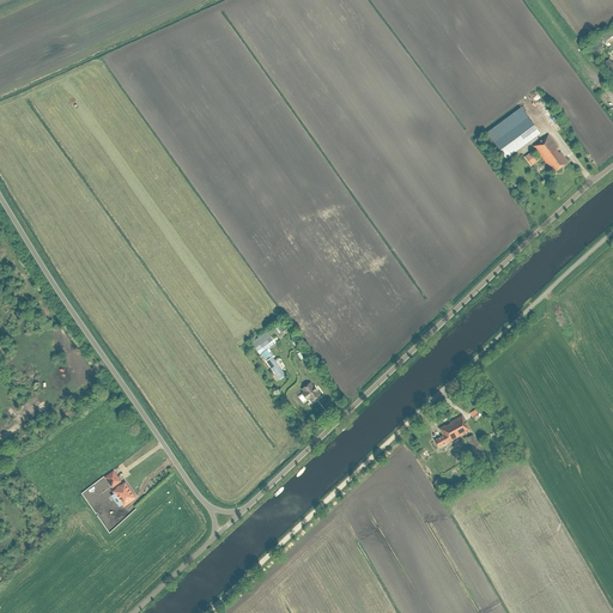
[(601,43),(599,38),(588,47),(594,54),(604,46),(601,43)]
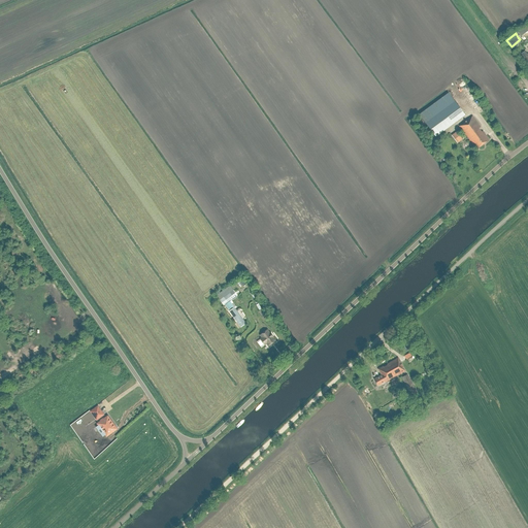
[(465,116),(452,97),(454,96),(451,92),(449,93),(419,114),(435,137),(465,116)]
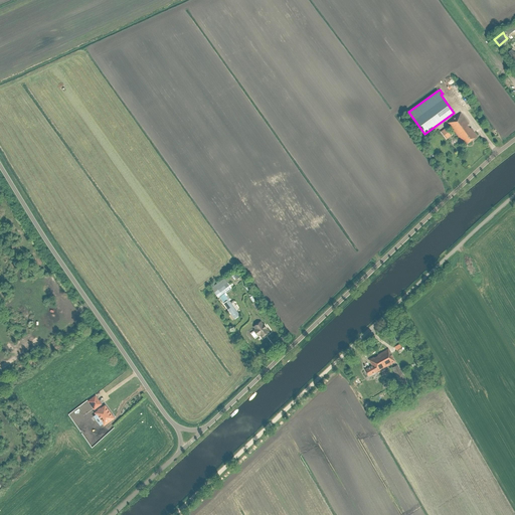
[(461,113),(448,123),(465,146),(477,137),(471,128),(470,129),(467,126),(469,124),(461,113)]
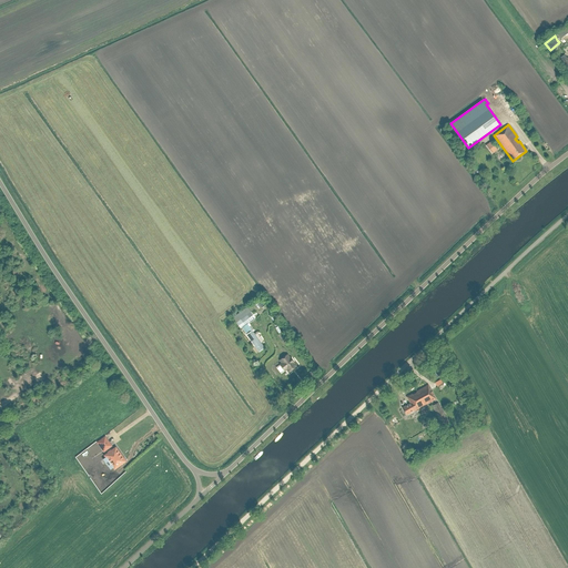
[(485,146),(492,154),(498,150),(493,141),(485,146)]
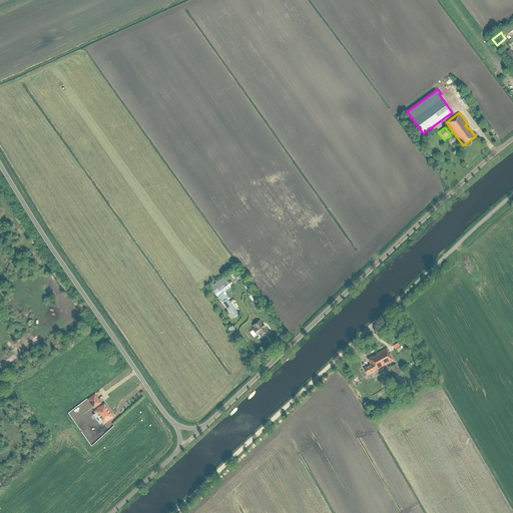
[(215,290),(223,302),(227,299),(228,300),(229,299),(224,292),(230,288),(226,283),(215,290)]
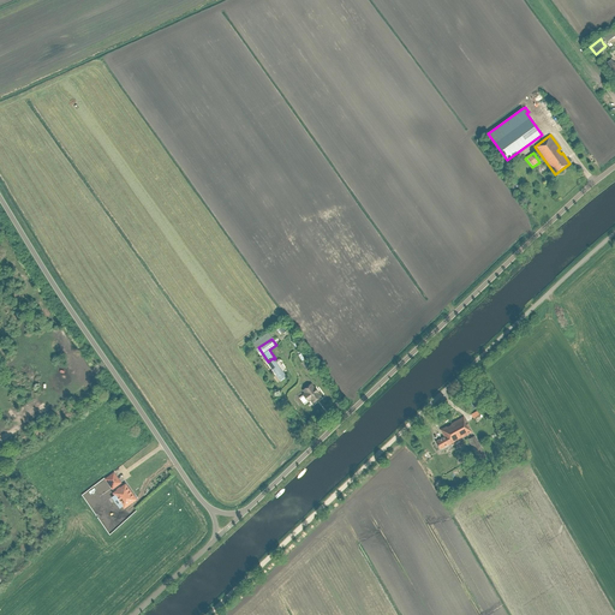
[(284,372),(274,359),(273,358),(268,362),(267,363),(278,377),(284,372)]
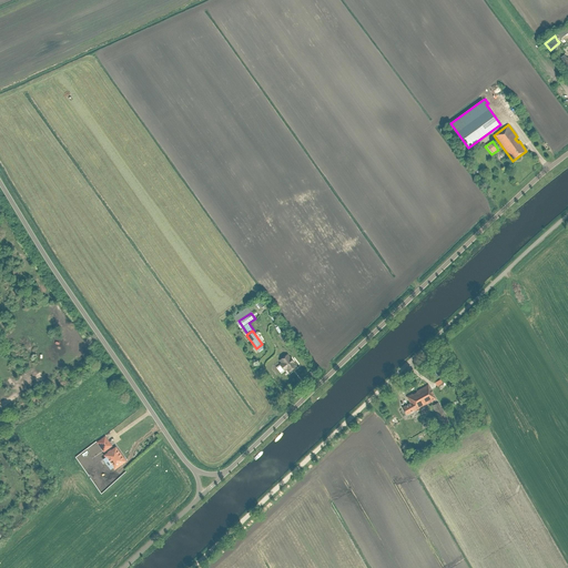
[(287,355),(280,361),(282,364),(280,365),(284,372),(286,369),(288,373),(296,367),(293,363),(294,363),(291,358),(290,359),(287,355)]
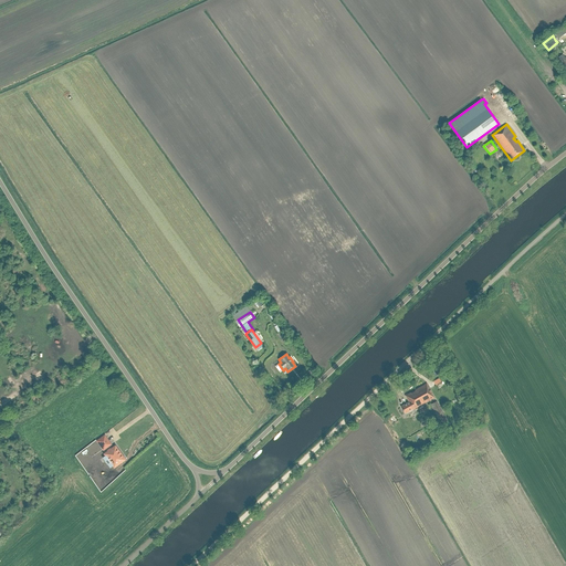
[(427,384),(416,390),(423,405),(435,398),(427,384)]
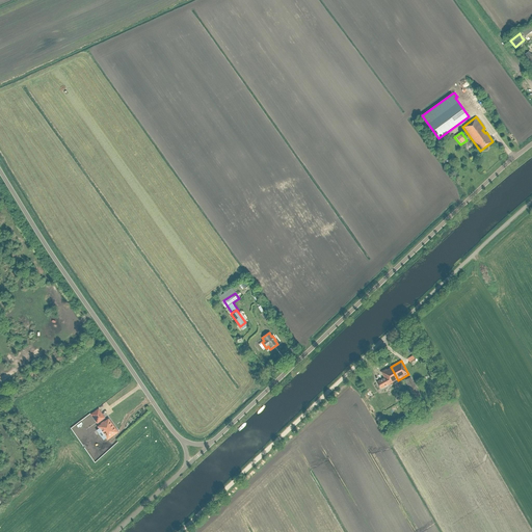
[(384,378),(376,382),(380,390),(388,384),(389,386),(398,380),(391,367),(380,372),(384,378)]
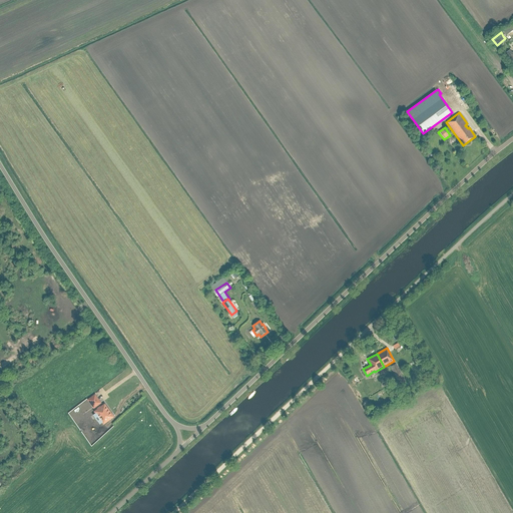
[(406,382),(396,364),(390,367),(400,385),(406,382)]
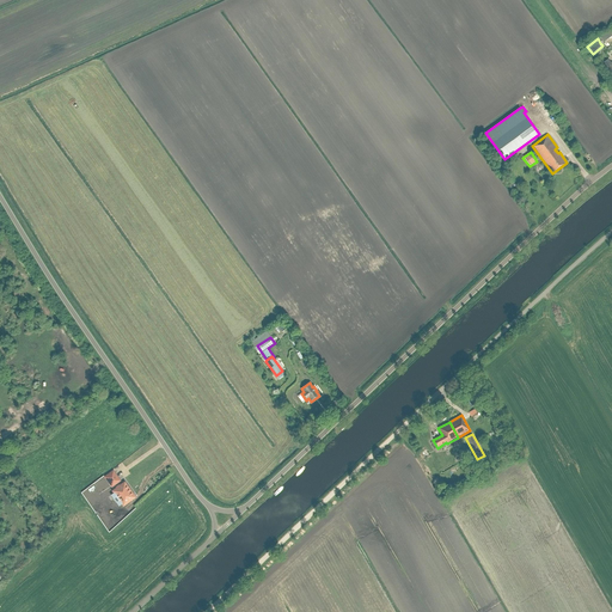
[(114,475),(108,479),(112,487),(120,482),(114,475)]
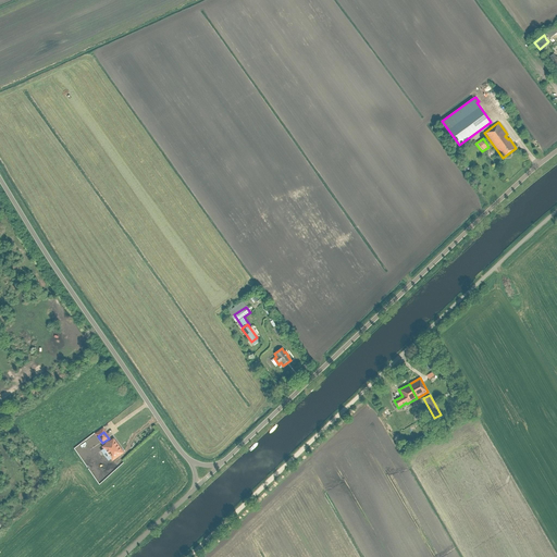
[(106,445),(102,447),(112,461),(120,456),(119,454),(120,453),(113,443),(114,441),(113,438),(109,443),(108,442),(106,444),(106,445)]
